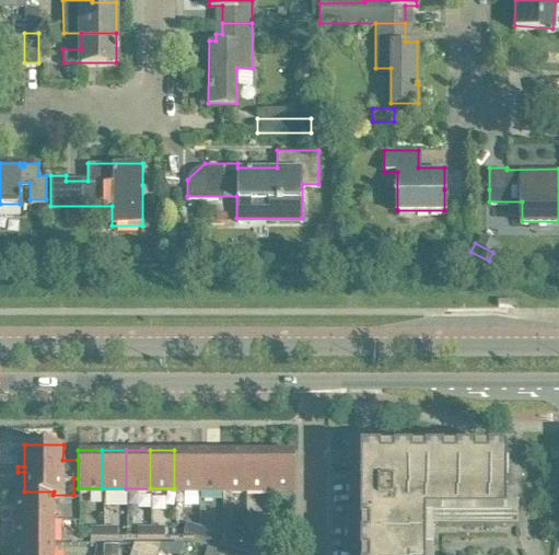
[(198,488),(198,450),(174,450),(174,488),(198,488)]
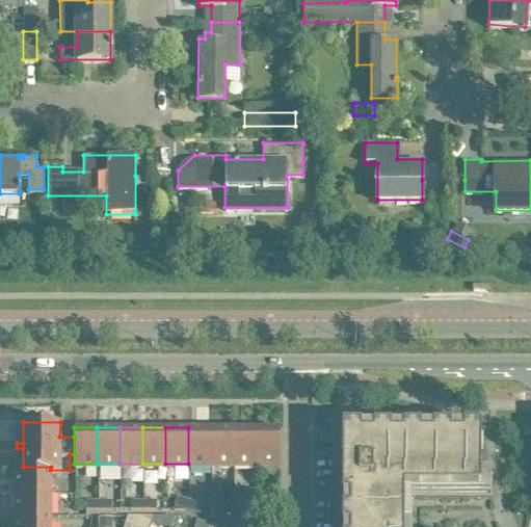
[(211,464),(211,427),(188,427),(188,464),(211,464)]
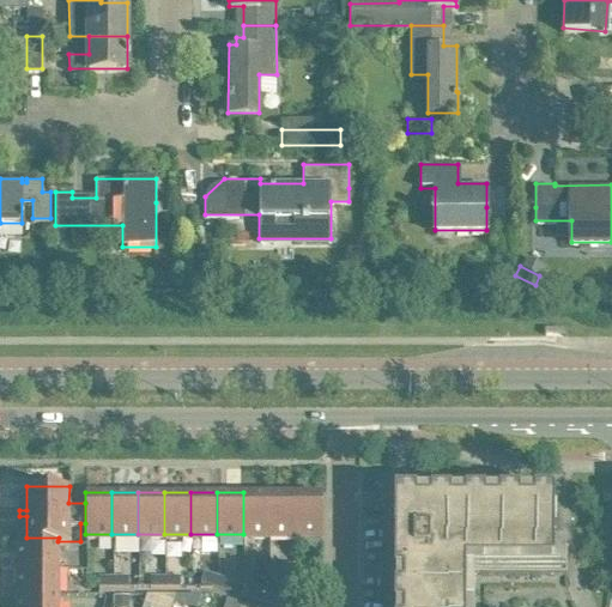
[(268,534),(268,492),(243,492),(243,534),(268,534)]
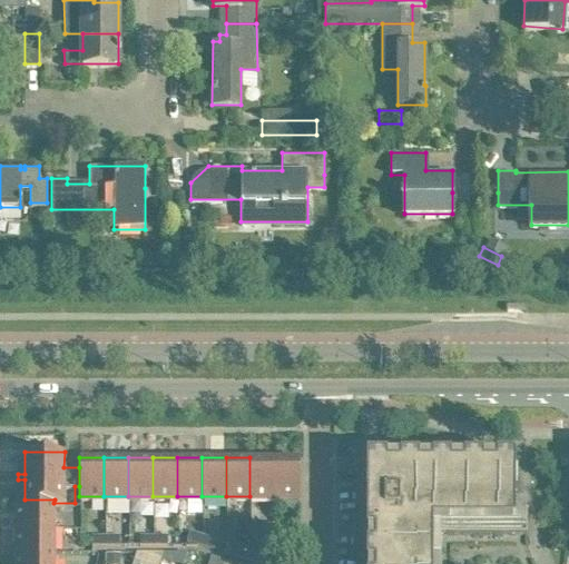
[(273,496),(273,457),(249,457),(249,496),(273,496)]
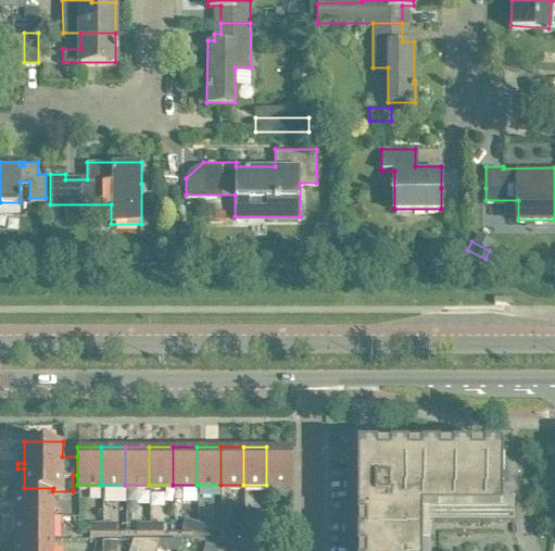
[(291,485),(292,447),(266,447),(266,485),(291,485)]
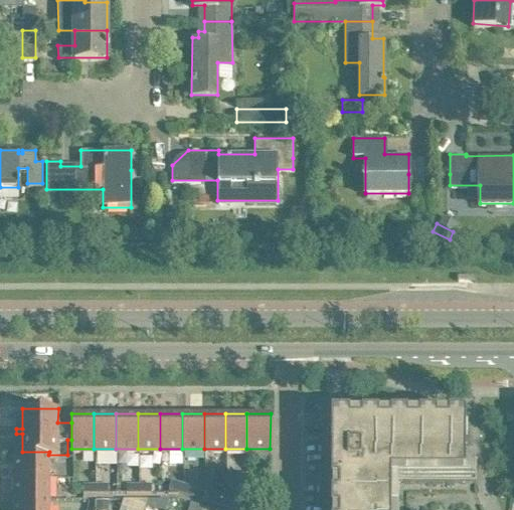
[(330,509),(397,509),(398,480),(475,480),(475,459),(465,459),(465,413),(331,413),(330,509)]
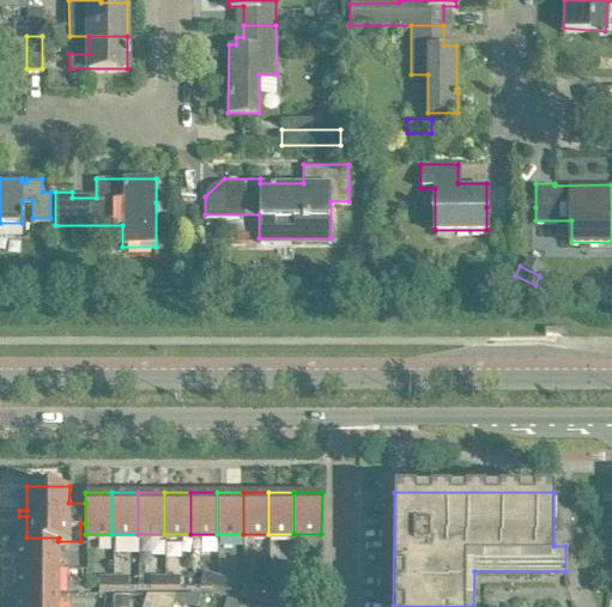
[(59,566),(58,541),(59,538),(26,538),(16,538),(16,566),(59,566)]
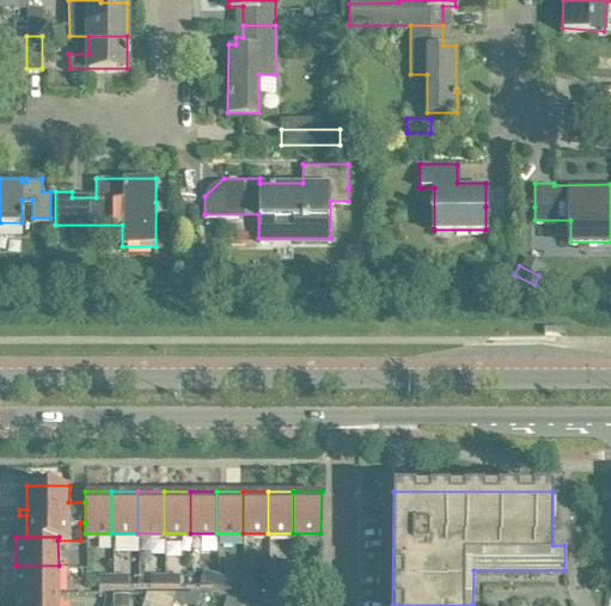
[(294,581),(306,581),(321,581),(321,570),(306,570),(306,563),(294,564),(294,581)]
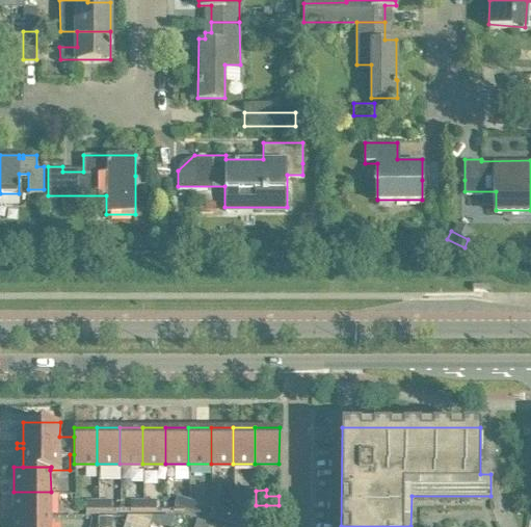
[(50,514),(51,492),(14,492),(14,514),(50,514)]
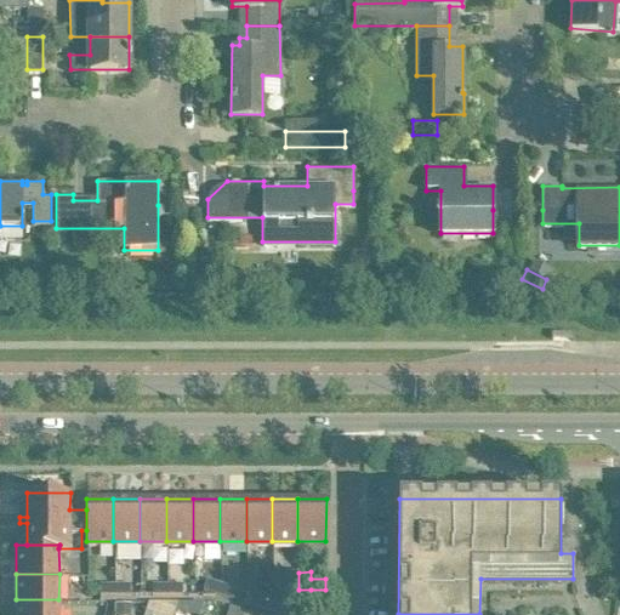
[(217,591),(221,581),(206,576),(203,586),(217,591)]
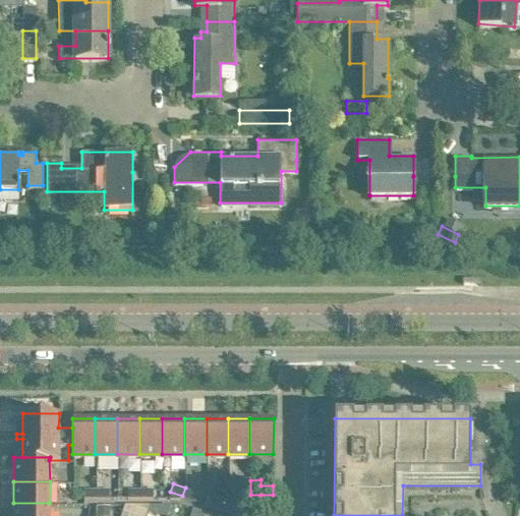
[(96,496),(96,488),(83,489),(84,497),(96,496)]
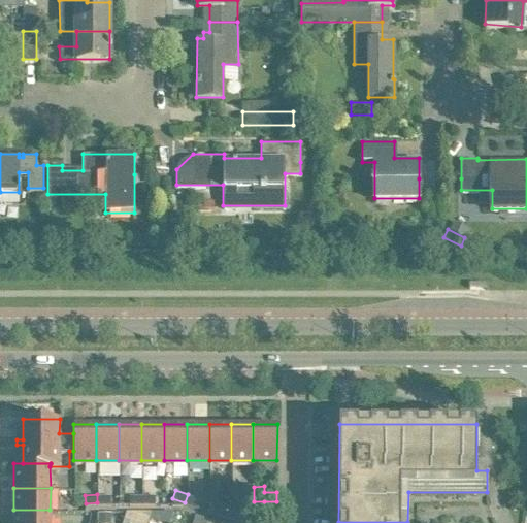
[(110,494),(97,494),(97,502),(110,502),(110,494)]
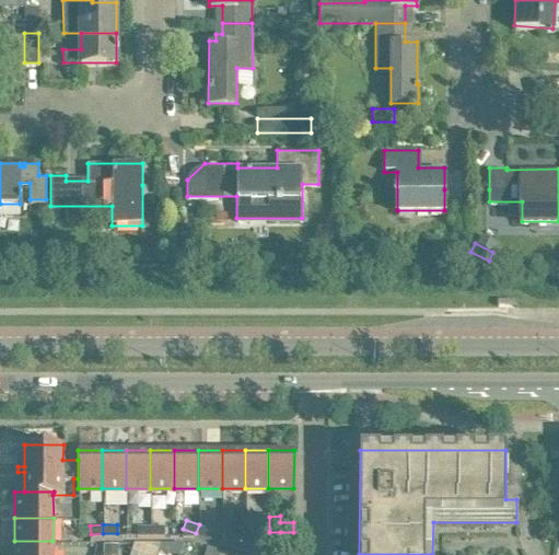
[(150,534),(150,524),(137,524),(137,534),(150,534)]
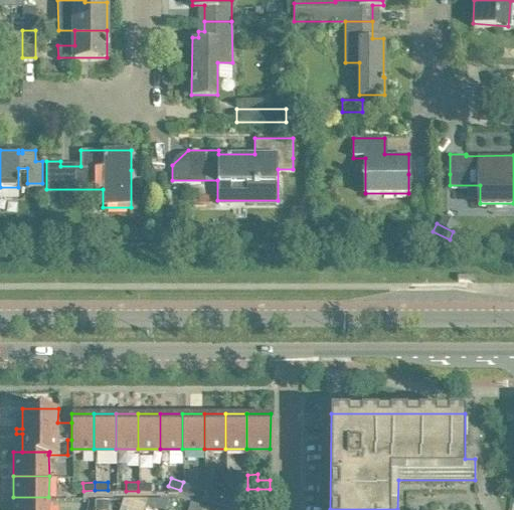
[(151,482),(138,482),(138,491),(151,491),(151,482)]
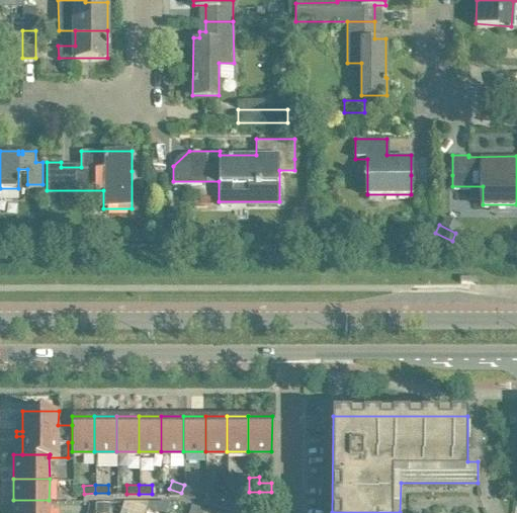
[(196,488),(184,485),(181,493),(193,497),(196,488)]
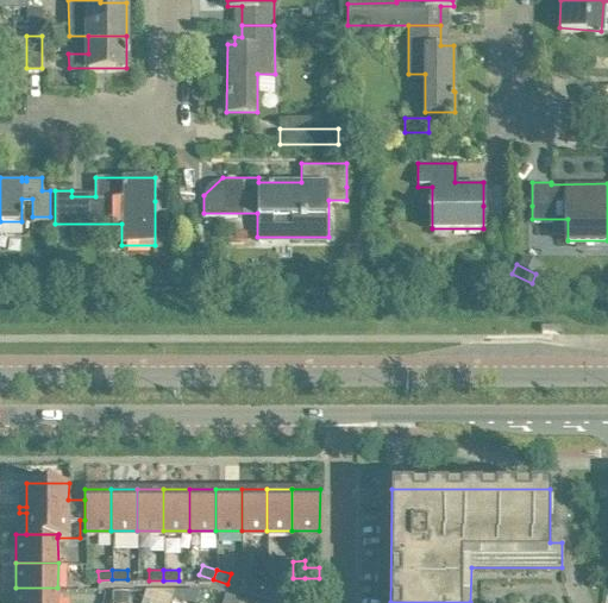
[(264,596),(268,585),(254,582),(250,592),(264,596)]
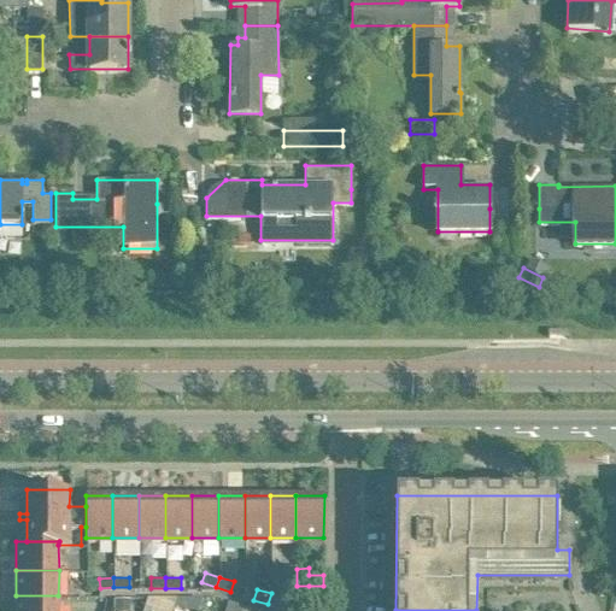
[(282,609),(285,598),(271,593),(268,604),(282,609)]
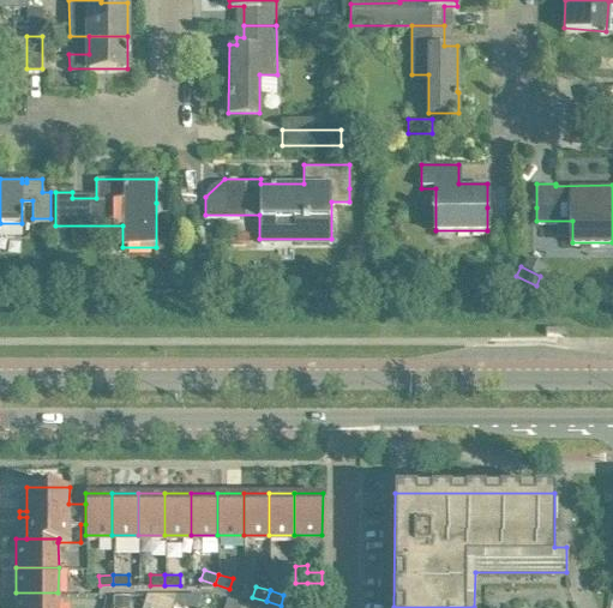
[(173,593),(170,602),(186,607),(191,591),(173,593)]
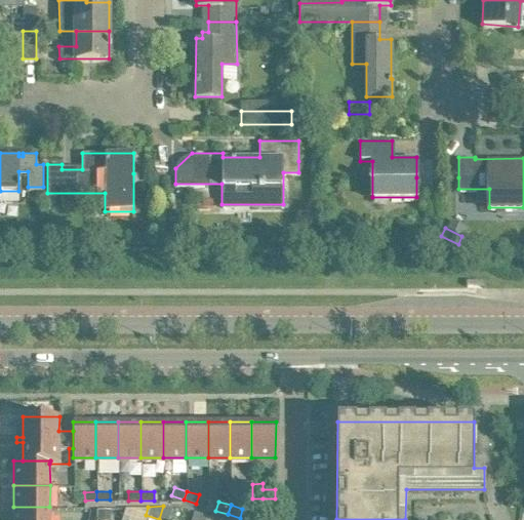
[(49,519),(49,507),(13,507),(12,519),(49,519)]
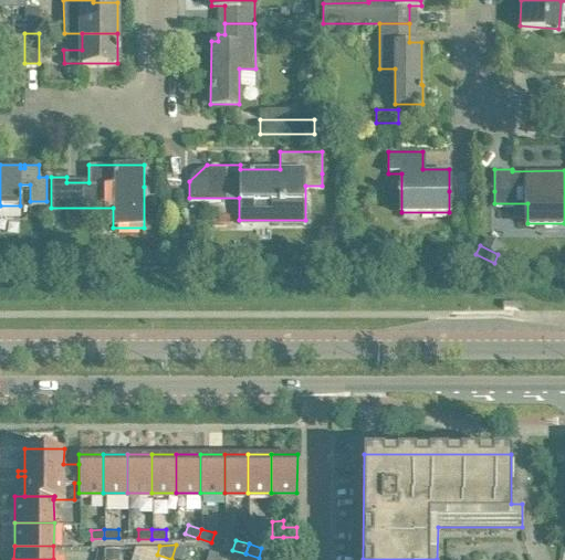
[(220,559),(223,552),(210,548),(206,559),(209,559),(220,559)]
